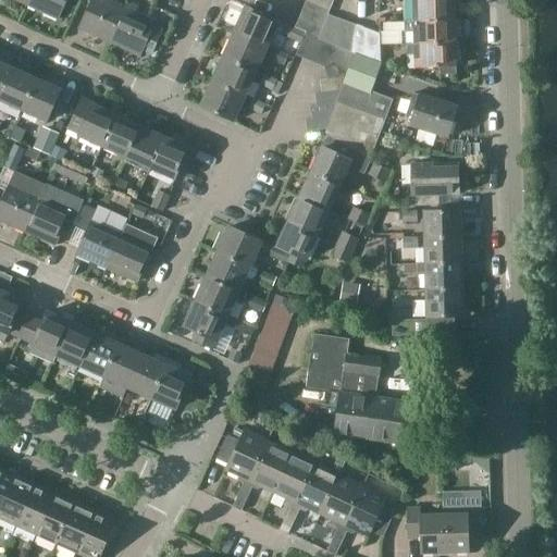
[(58,19),(66,0),(29,0),(27,4),(58,19)]
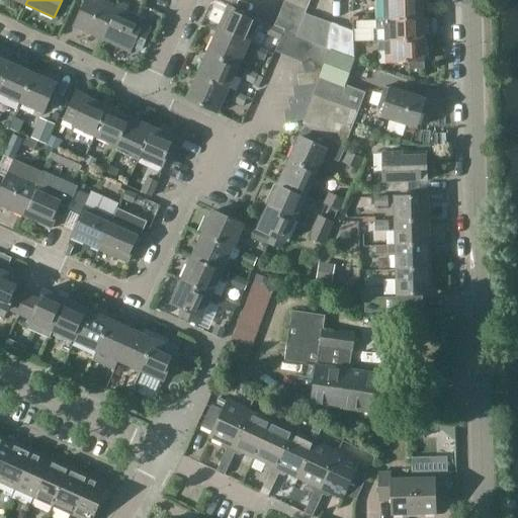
[(101,39),(115,8),(97,0),(83,0),(72,25),(101,39)]
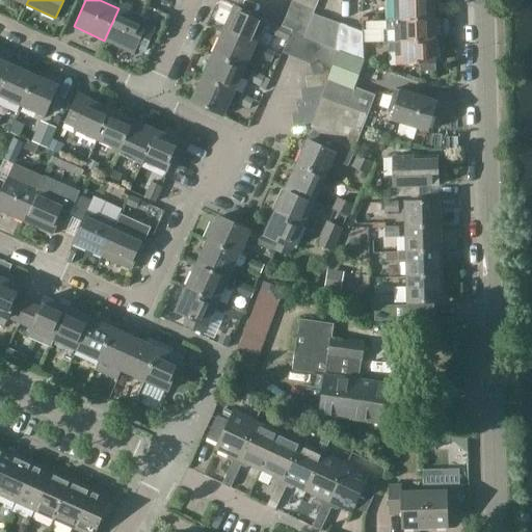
[(314,10),(318,0),(291,0),(291,1),(314,10)]
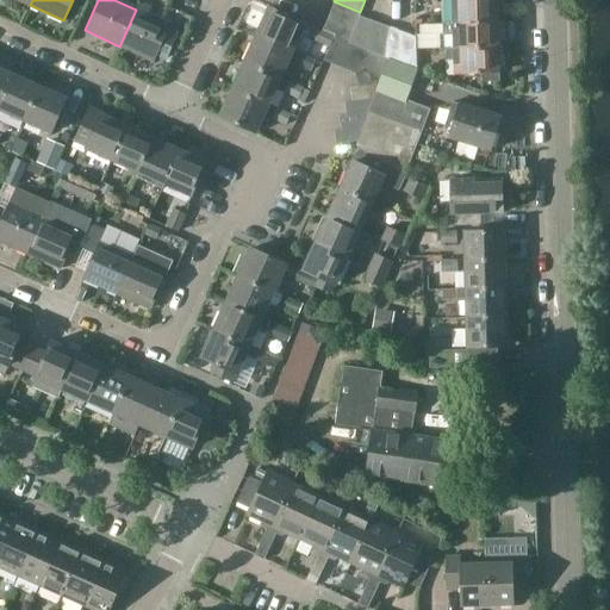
[(452,0),(453,23),(498,22),(497,0),(452,0)]
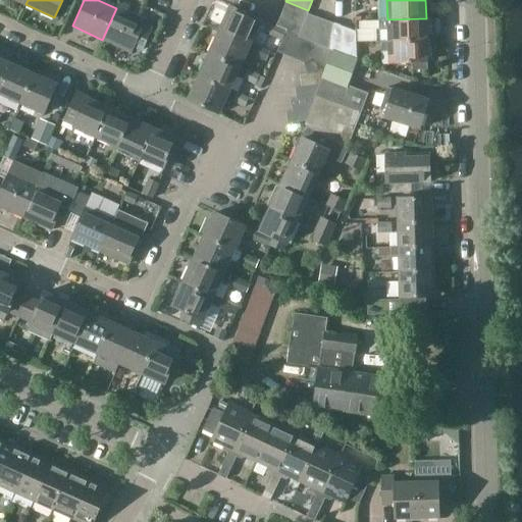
[(303,23),(308,10),(285,1),(280,14),(303,23)]
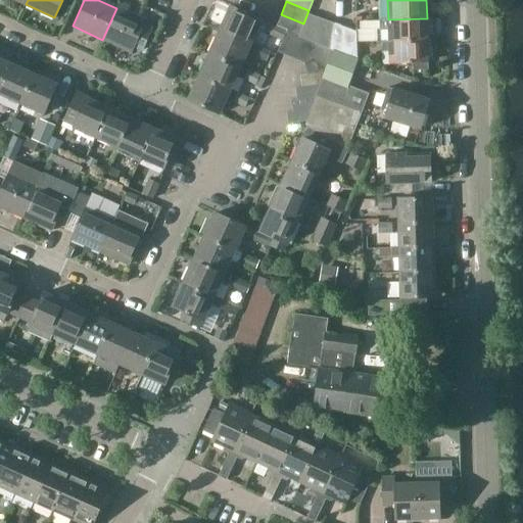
[(250,44),(262,20),(231,6),(220,30),(250,44)]
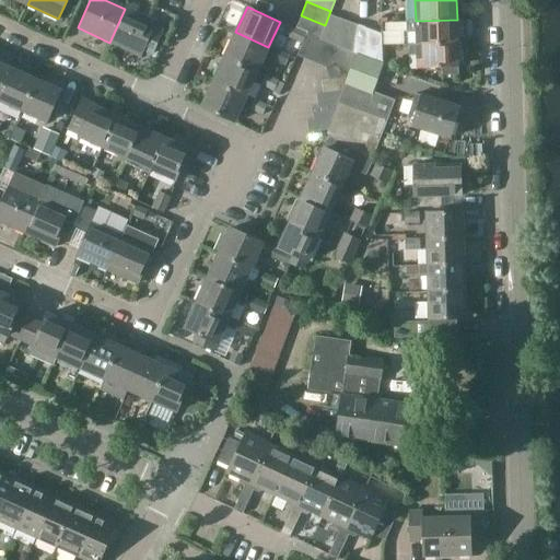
[(141,57),(156,23),(125,9),(109,43),(141,57)]
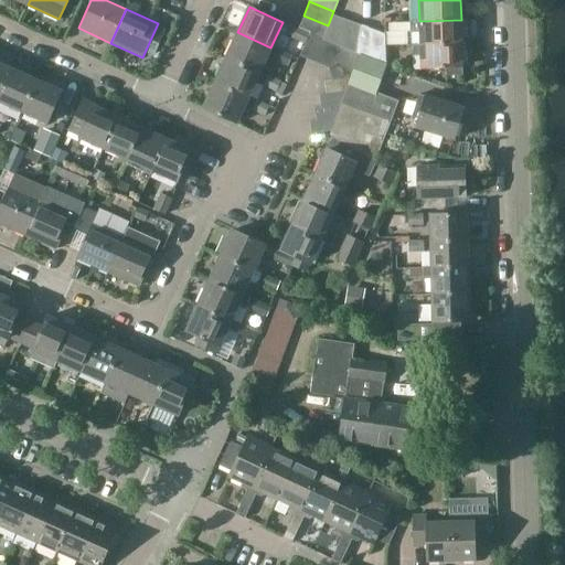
[(322,38),(328,25),(304,16),(299,28),(322,38)]
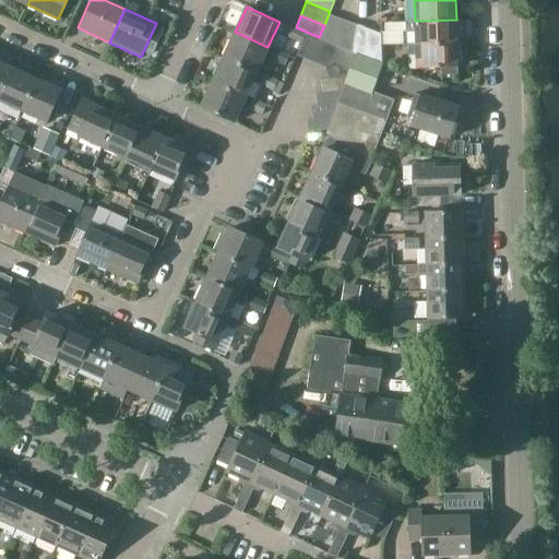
[(336,45),(342,20),(330,15),(321,38),(322,38),(336,45)]
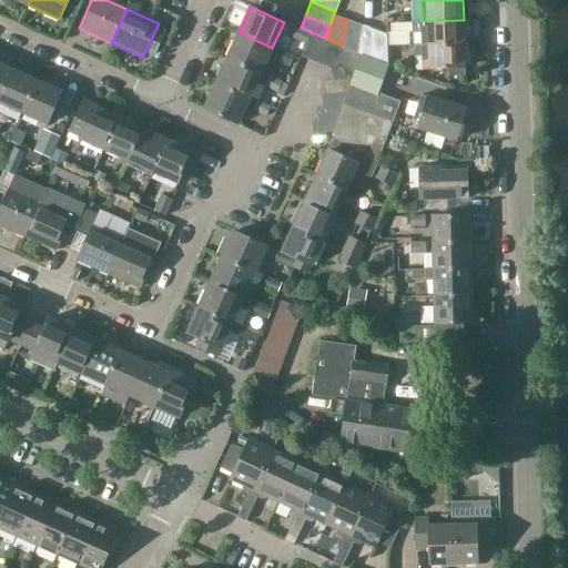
[(357,52),(361,24),(347,20),(342,46),(354,51),(357,52)]
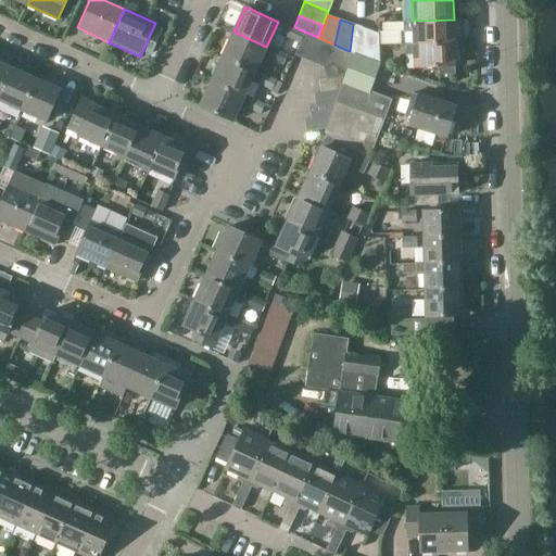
[(454,41),(454,20),(413,21),(403,21),(404,32),(414,32),(414,42),(454,41)]
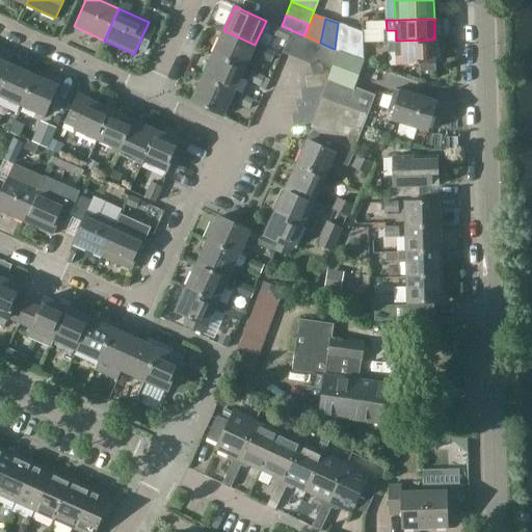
[(297,59),(307,36),(306,36),(303,35),(282,26),(272,22),(268,33),(288,42),(283,53),(297,59)]
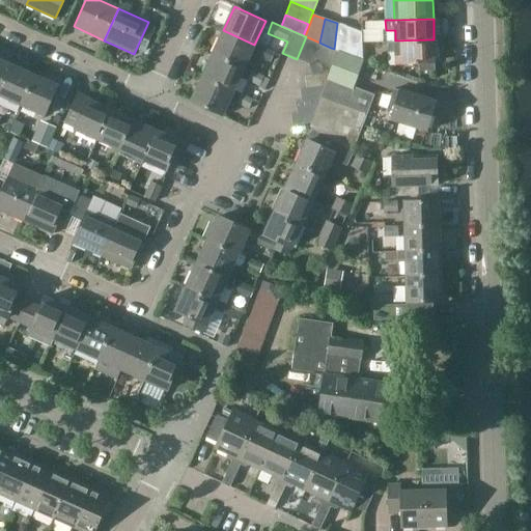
[(347,56),(348,27),(337,23),(334,49),(338,51),(347,56)]
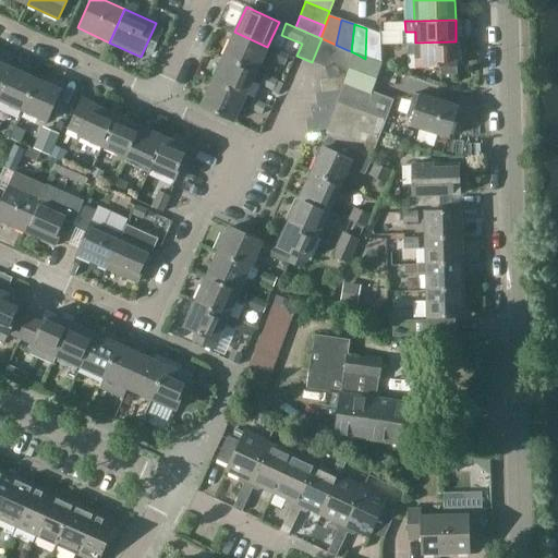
[(380,65),(379,34),(366,28),(365,59),(380,65)]
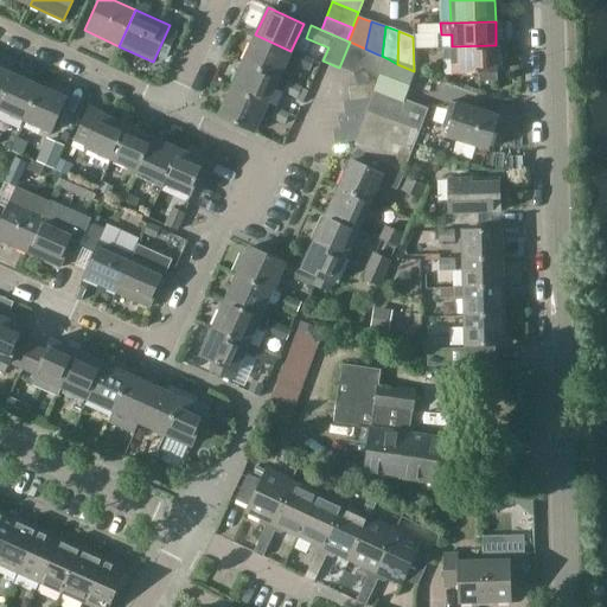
[(279,78),(291,51),(255,34),(243,62),(279,78)]
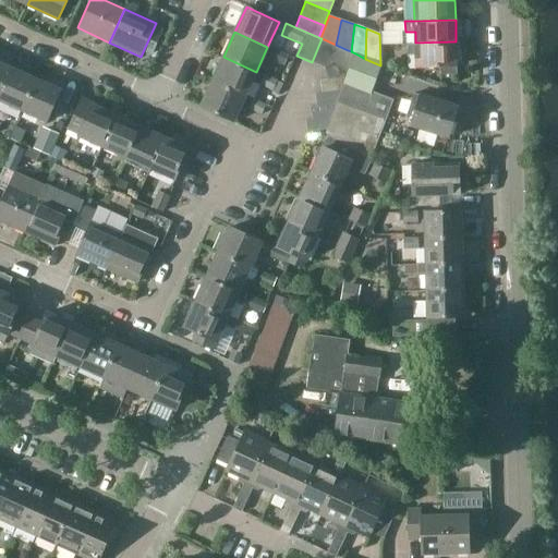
[(348,50),(336,45),(322,38),(312,62),(325,68),(348,50)]
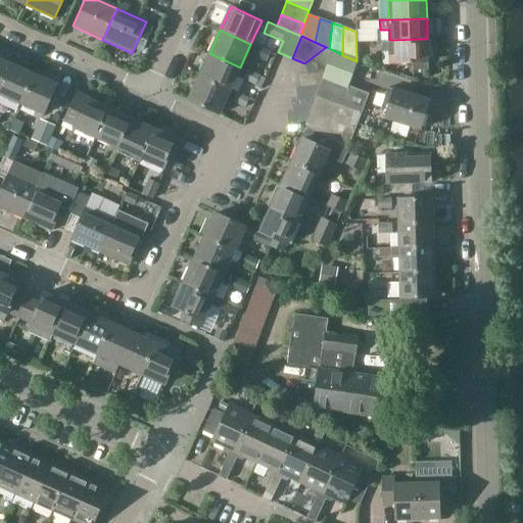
[(428,68),(427,39),(389,40),(390,62),(414,62),(414,68),(428,68)]
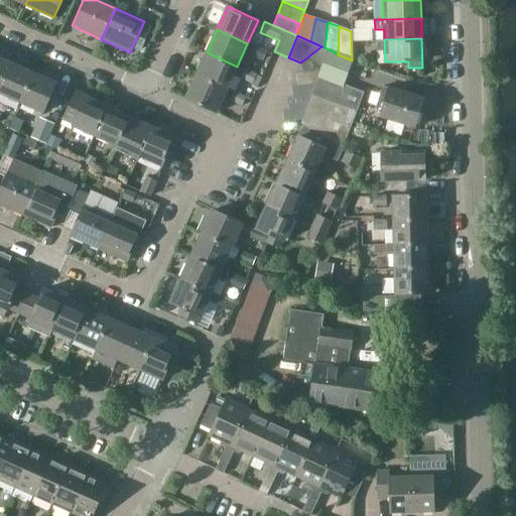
[(262,61),(266,52),(253,46),(249,55),(262,61)]
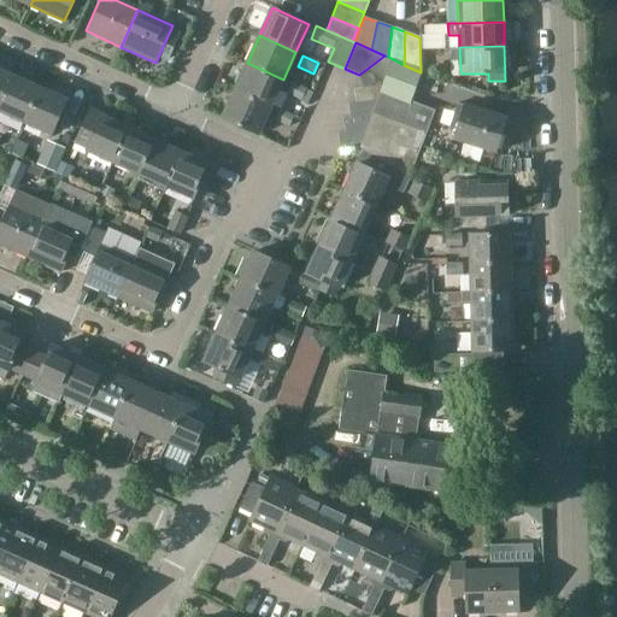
[(362,89),(383,86),(393,59),(388,57),(385,56),(359,75),(362,89)]
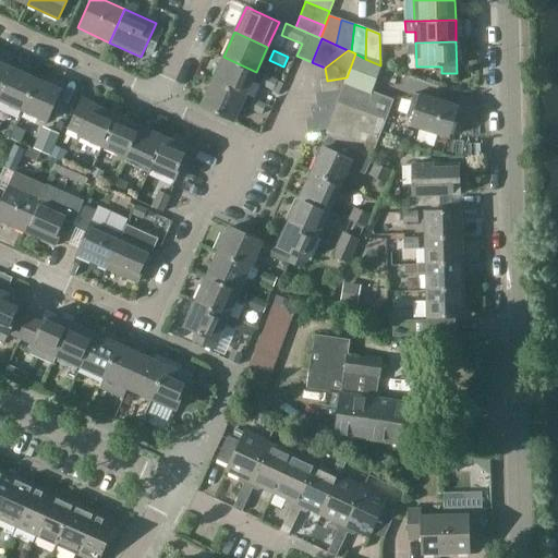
[(371,159),(385,120),(392,100),(371,92),(380,65),(365,59),(355,53),(347,77),(341,91),(337,104),(331,117),(327,130),(325,134),(371,159)]
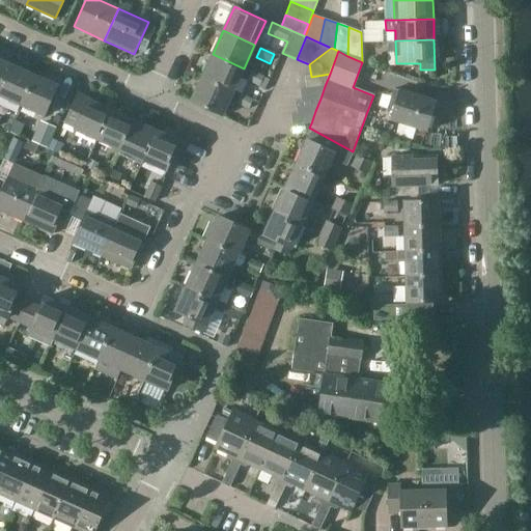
[(232,91),(244,68),(213,54),(202,78),(232,91)]
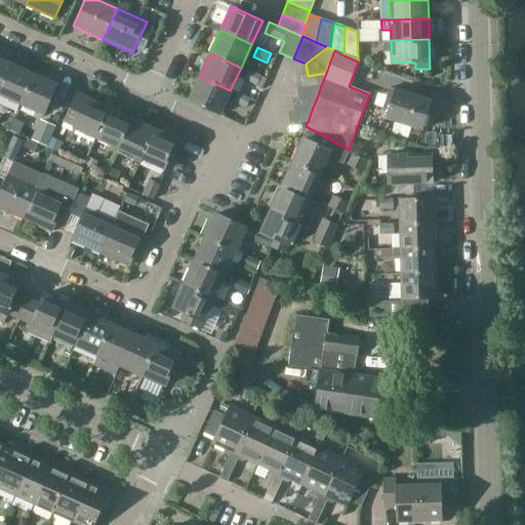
[(0,89),(11,66),(0,59),(0,89)]
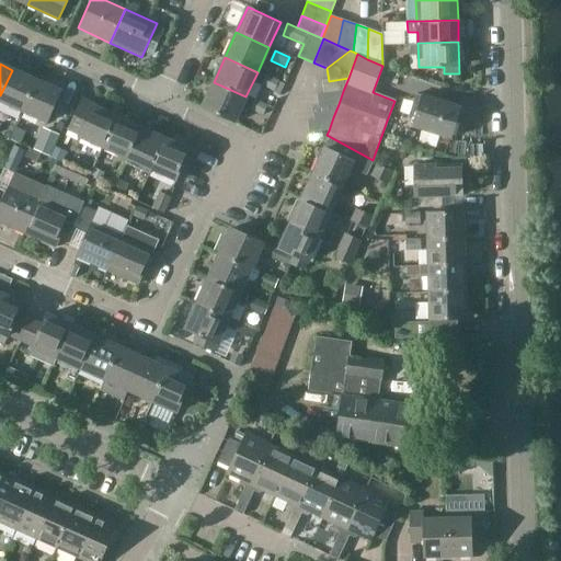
[(0,100),(22,111),(36,81),(12,70),(0,95),(0,100)]
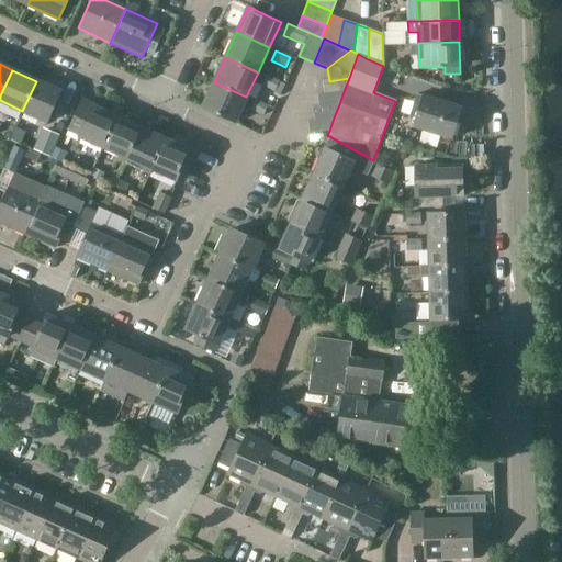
[(273,92),(279,81),(265,76),(260,86),(273,92)]
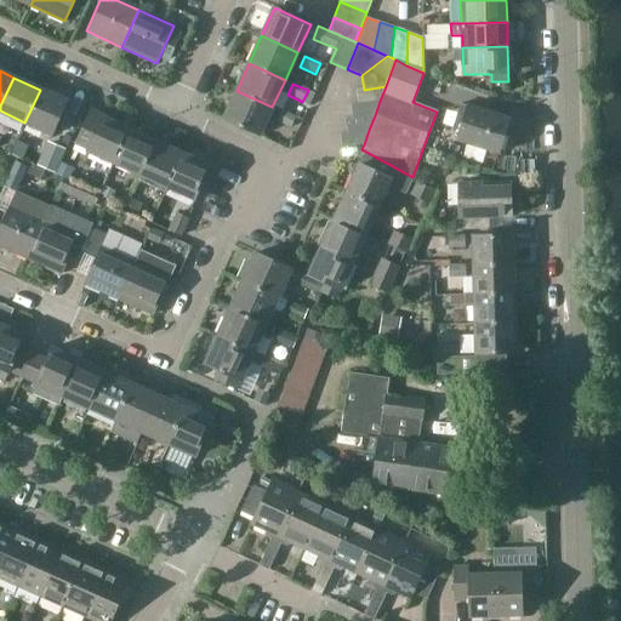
[(358,104),(380,101),(386,86),(364,90),(355,91),(358,104)]
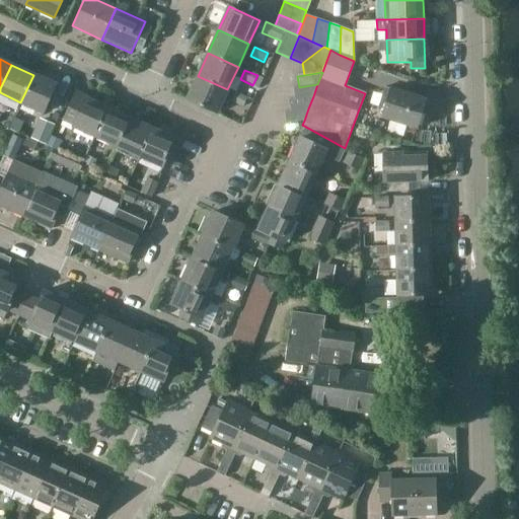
[(44,113),(56,85),(33,75),(20,102),(44,113)]
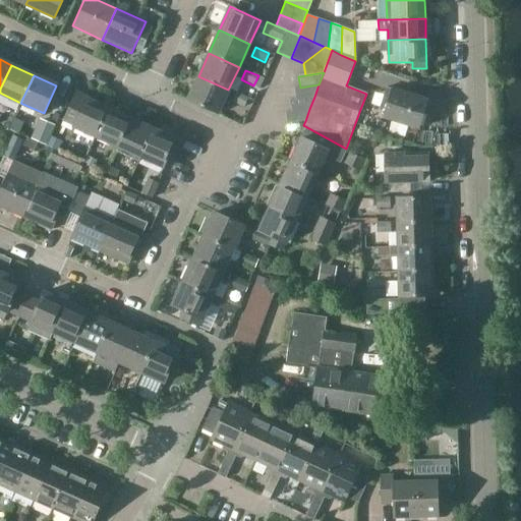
[(218,114),(228,90),(198,76),(187,100),(218,114)]
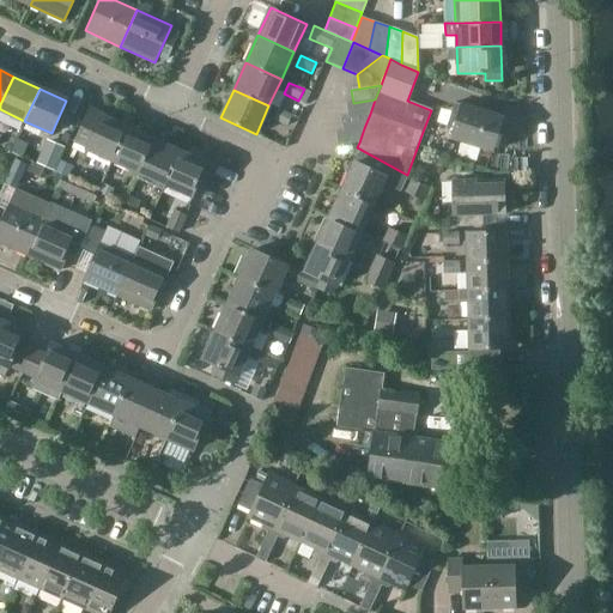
[(350,117),(370,114),(375,99),(353,103),(347,104),(350,117)]
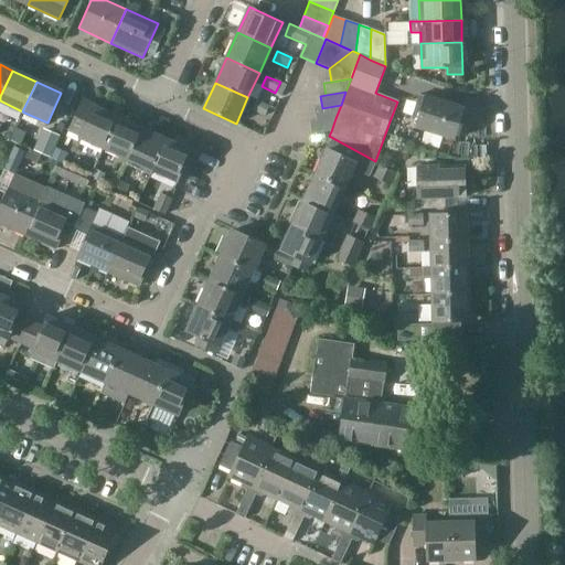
[(462,107),(425,96),(425,98),(419,96),(413,117),(418,119),(415,129),(452,140),(462,107)]
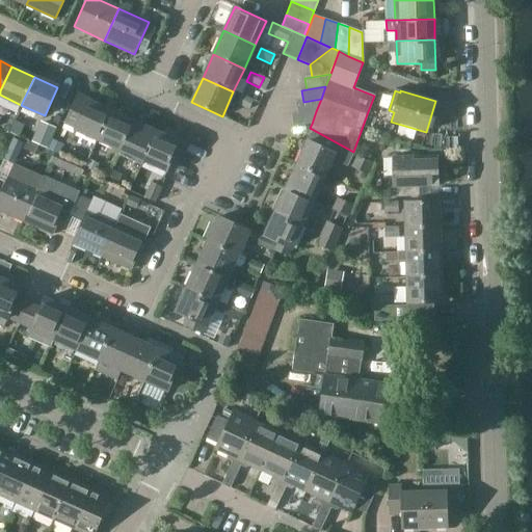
[(248,111),(253,101),(240,95),(235,105),(248,111)]
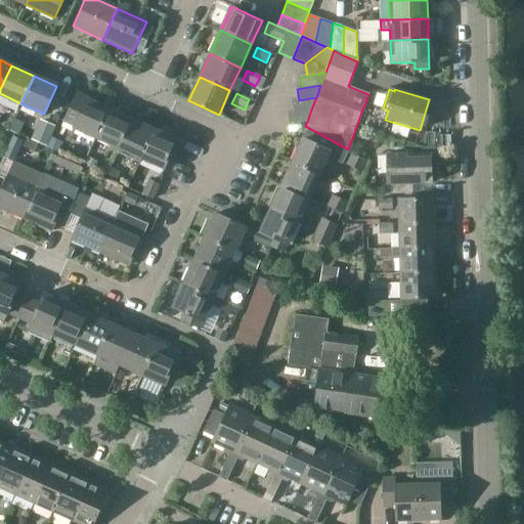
[(74,126),(85,100),(74,95),(62,121),(74,126)]
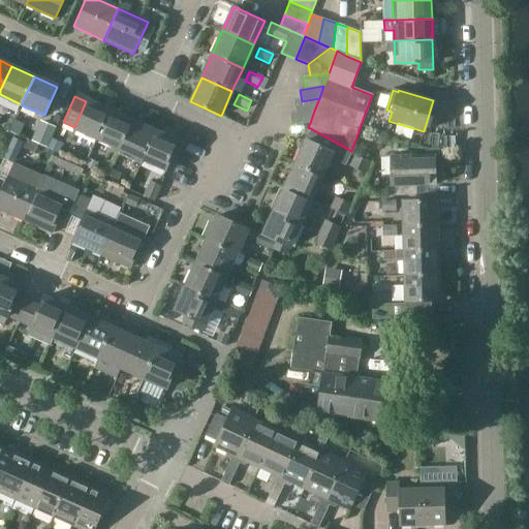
[(297,114),(314,111),(319,98),(302,101),(296,103),(297,114)]
